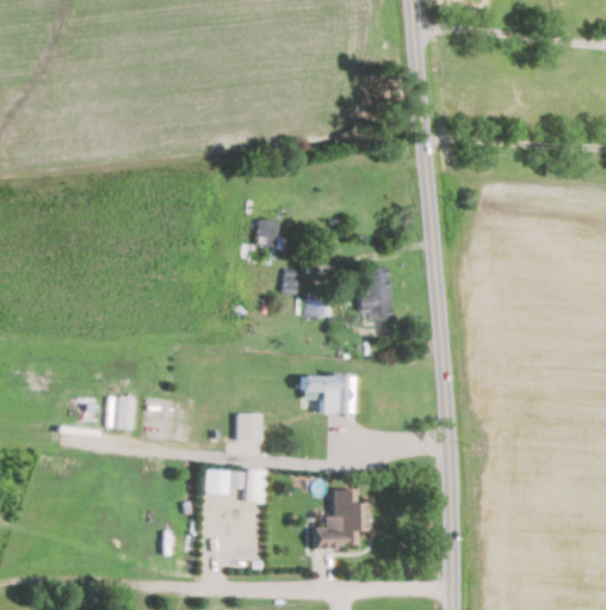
[(278,246),(280,221),(260,219),(258,245),(278,246)]
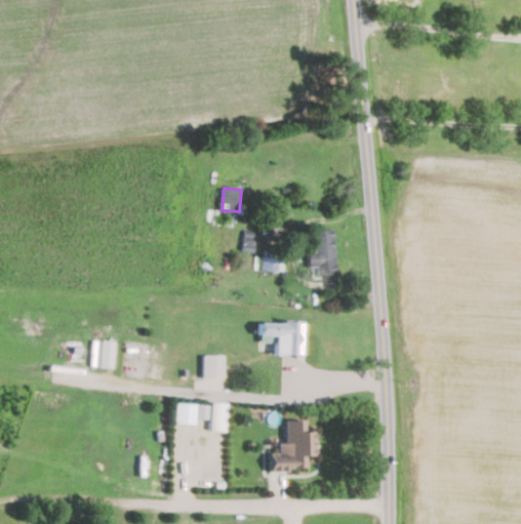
[(334,231),(315,231),(315,253),(309,253),(309,269),(317,269),(317,276),(335,275),(334,231)]
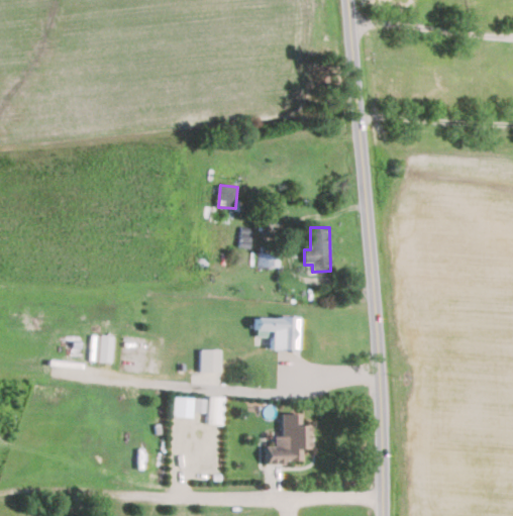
[(280,254),(259,254),(259,268),(280,269),(280,254)]
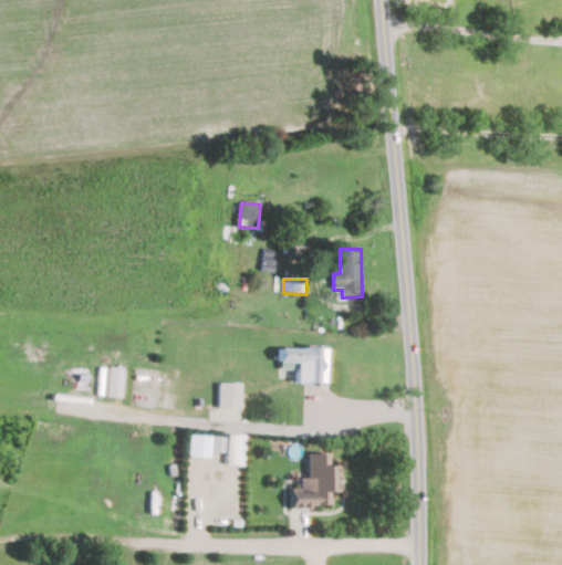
[(278,379),(294,379),(294,385),(323,386),(325,349),(279,348),(278,379)]
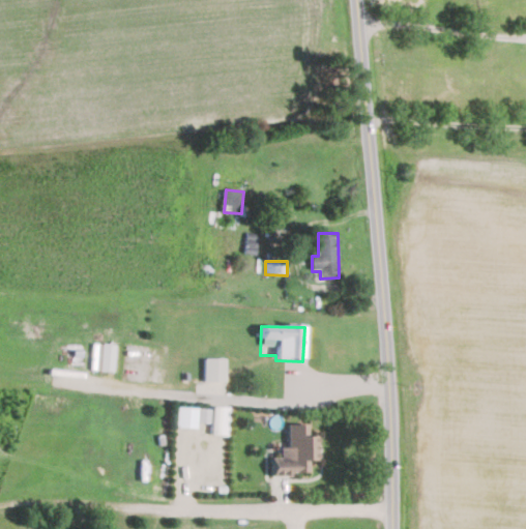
[(207,382),(229,382),(228,358),(207,359),(207,382)]
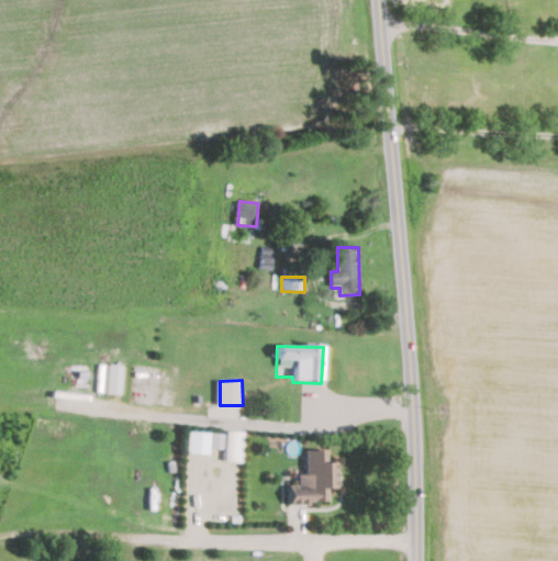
[(226,461),(245,462),(246,432),(227,430),(226,461)]
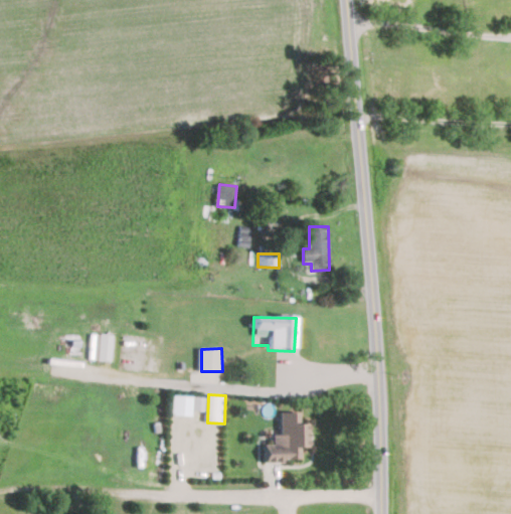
[(194,416),(194,410),(206,411),(207,397),(175,395),(174,415),(194,416)]
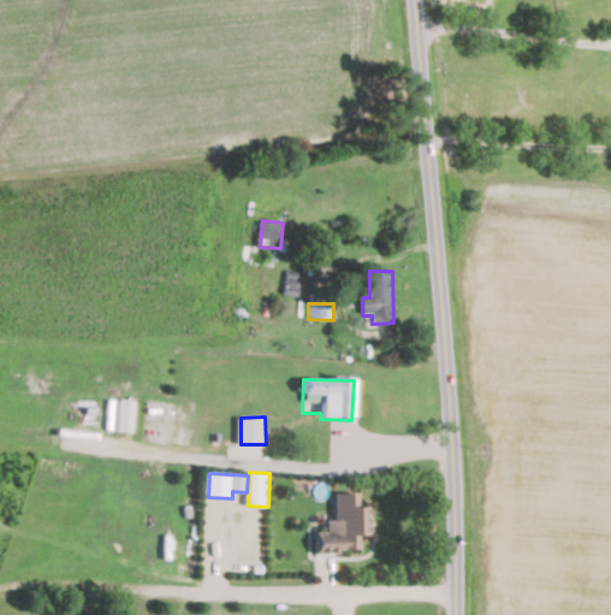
[(334,495),(334,521),(325,521),(325,533),(314,533),(315,554),(367,554),(367,507),(361,507),(361,495),(334,495)]
